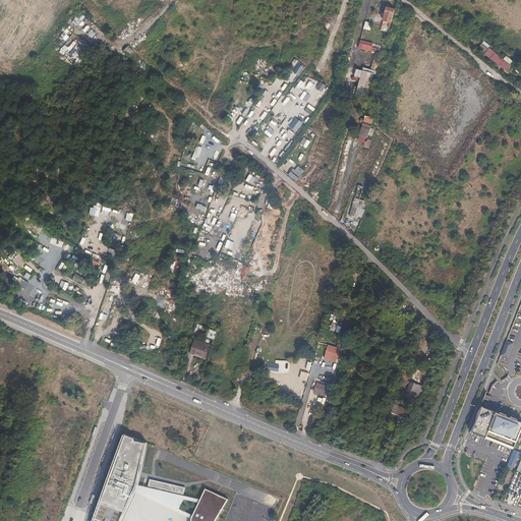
[(382,21),(390,23),(394,10),(386,8),(382,21)]
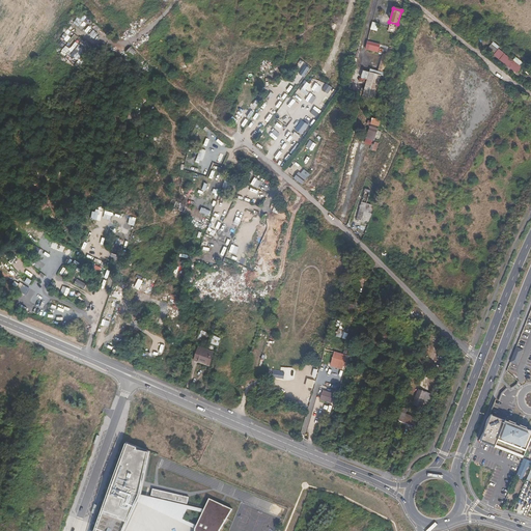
[(83,12),(74,24),(79,27),(87,17),(83,12)]
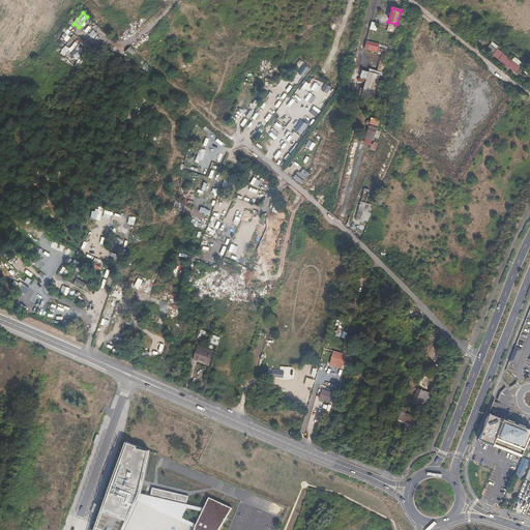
[(370,31),(377,33),(380,24),(373,22),(370,31)]
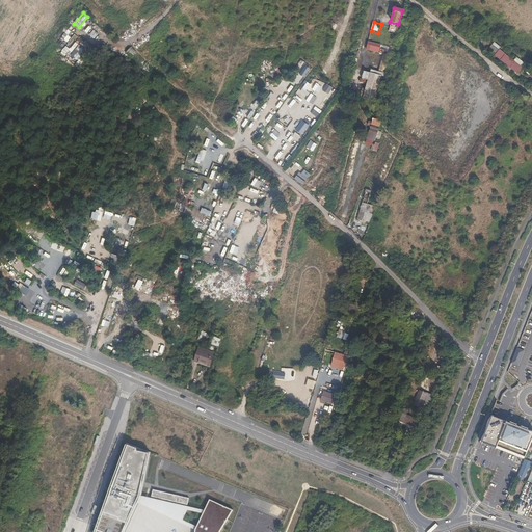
[(95,30),(89,34),(94,38),(99,34),(95,30)]
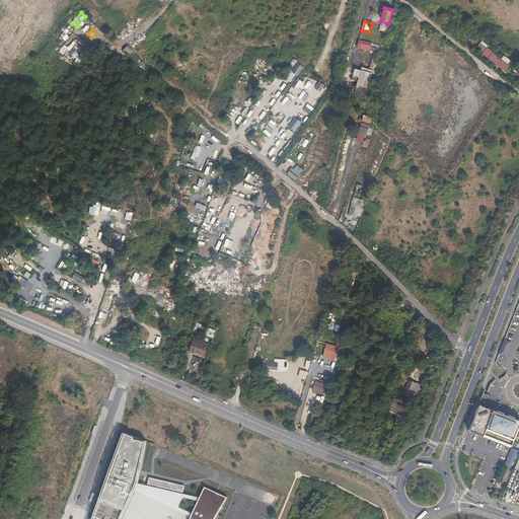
[(64,33),(61,36),(66,42),(69,39),(64,33)]
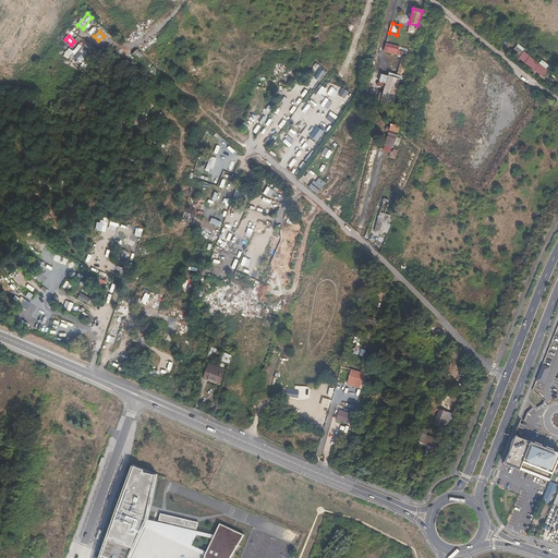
[(84,67),(95,48),(83,40),(80,45),(83,48),(80,55),(77,53),(74,59),(83,64),(82,65),(84,67)]
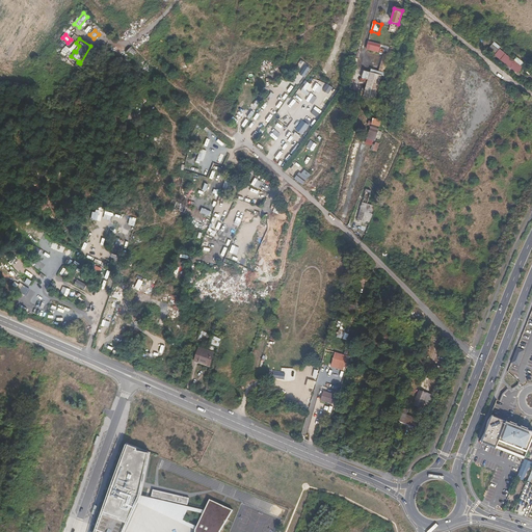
[(65,46),(61,53),(70,57),(77,43),(75,42),(71,49),(65,46)]
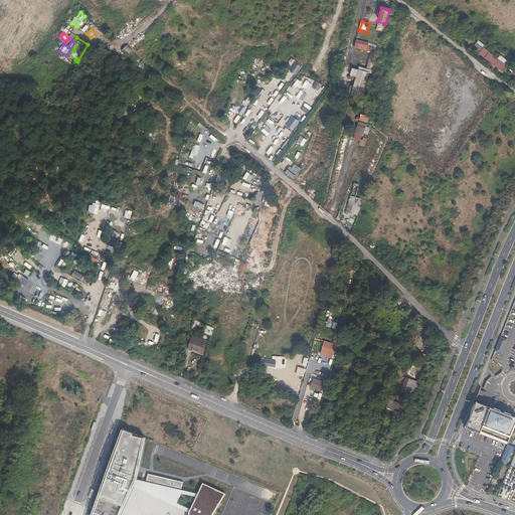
[(356,40),(355,48),(368,51),(370,42),(356,40)]
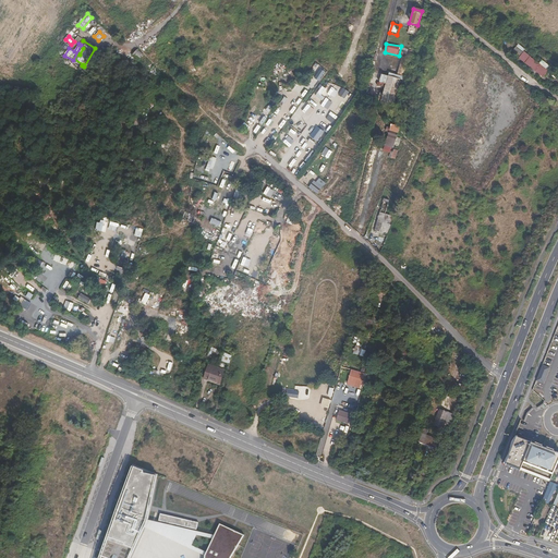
[(520,44),(513,50),(520,56),(525,49),(520,44)]
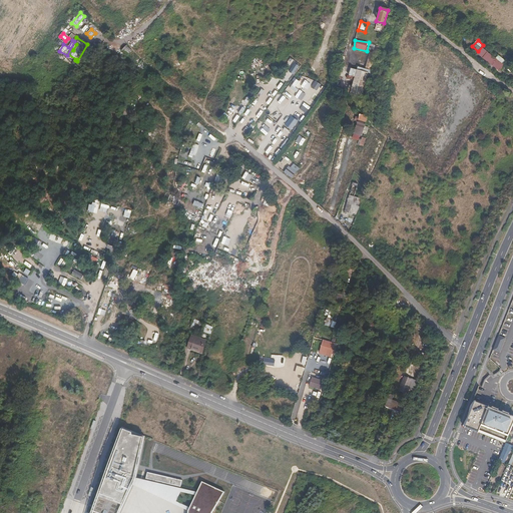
[(126,45),(121,50),(127,55),(131,50),(126,45)]
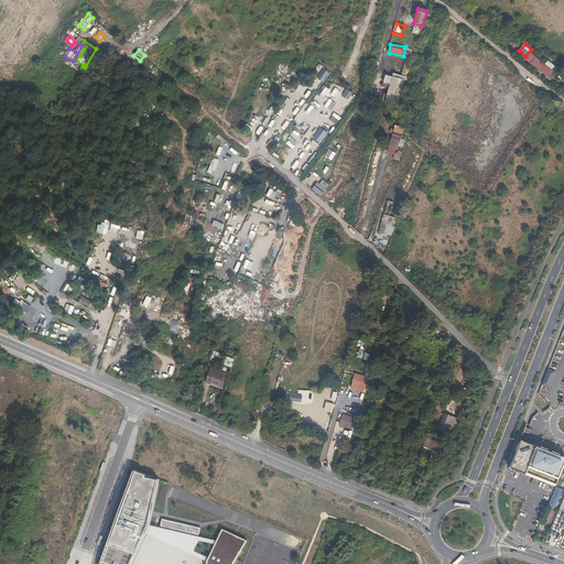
[(537,71),(540,66),(527,56),(523,61),(537,71)]
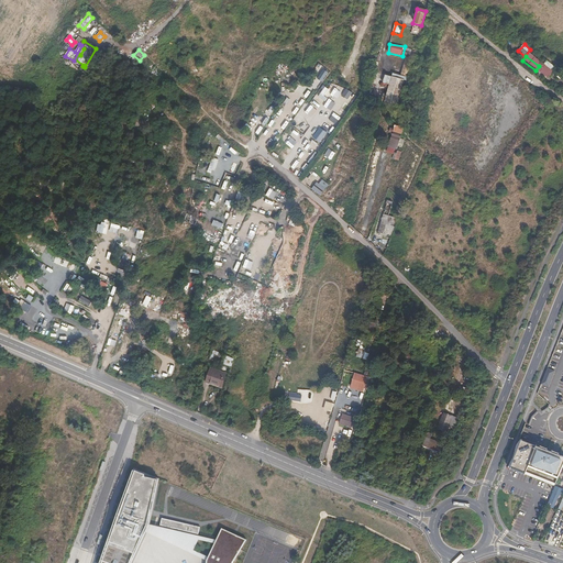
[(545,70),(539,66),(536,70),(541,76),(545,70)]
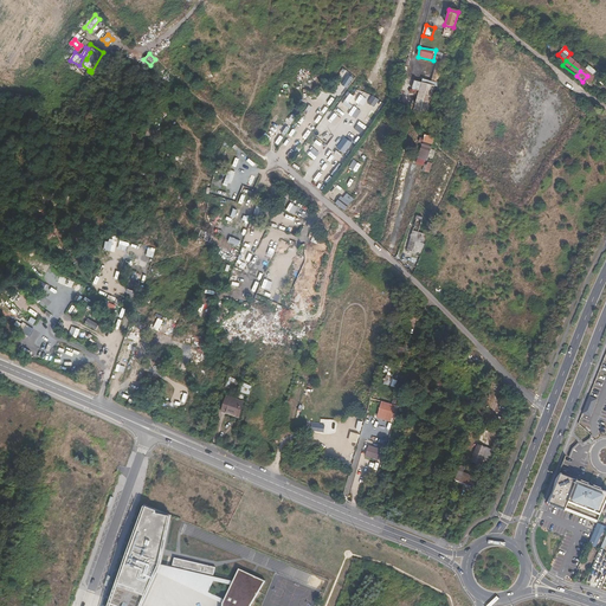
[(434,88),(420,84),(412,115),(426,118),(434,88)]
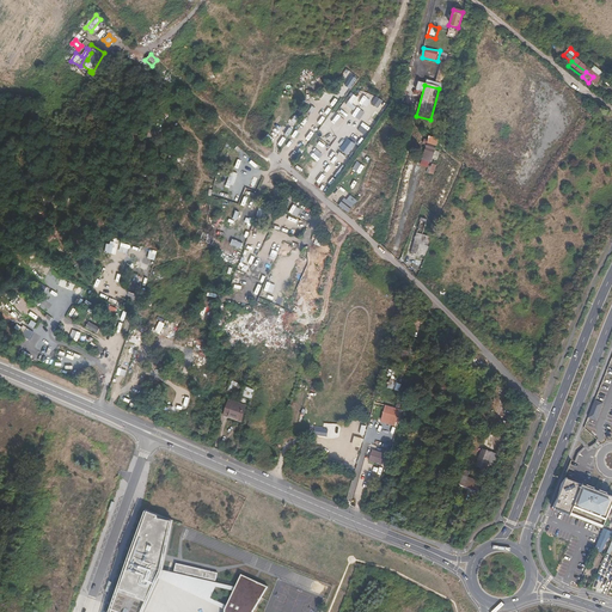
[(344,104),(354,110),(361,99),(352,93),(344,104)]
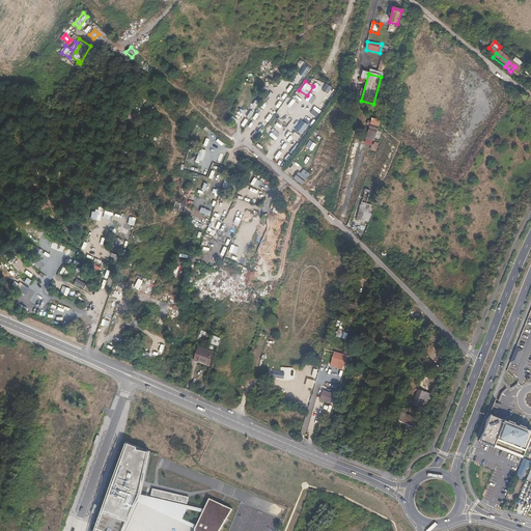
[(330,94),(332,86),(325,84),(323,91),(330,94)]
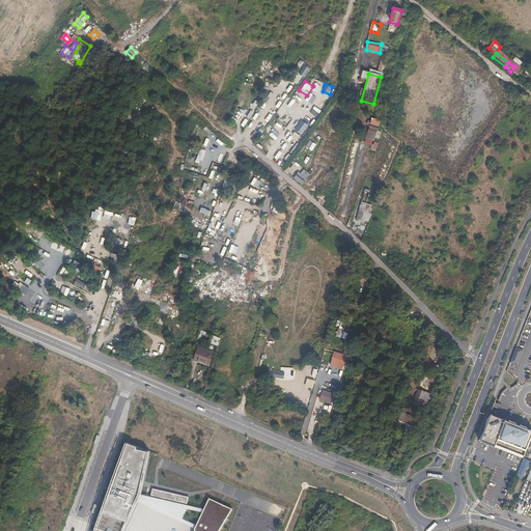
[(326,96),(319,105),(326,110),(332,101),(326,96)]
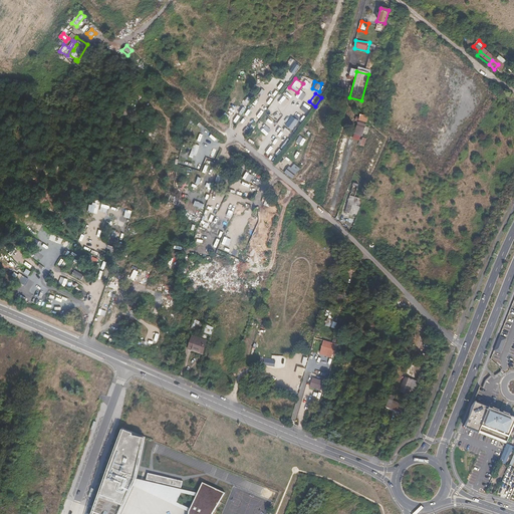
[(239,112),(244,107),(240,103),(235,108),(239,112)]
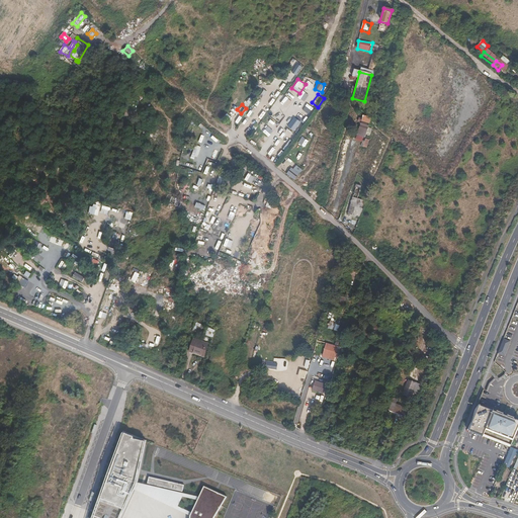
[(272,106),(269,112),(274,115),(277,109),(272,106)]
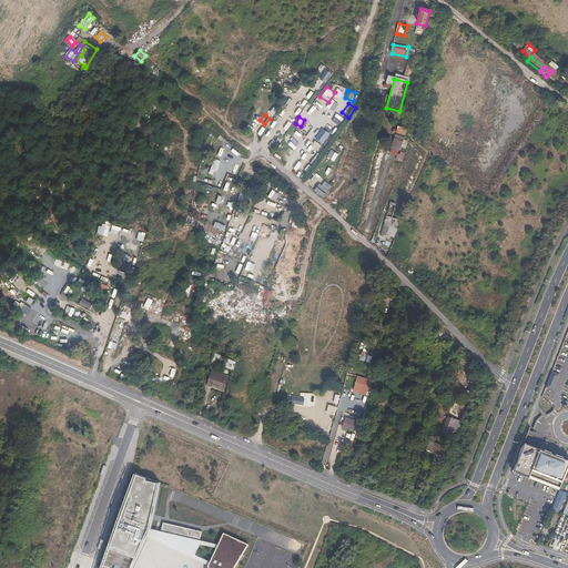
[(274,134),(279,131),(273,125),(270,128),(274,134)]
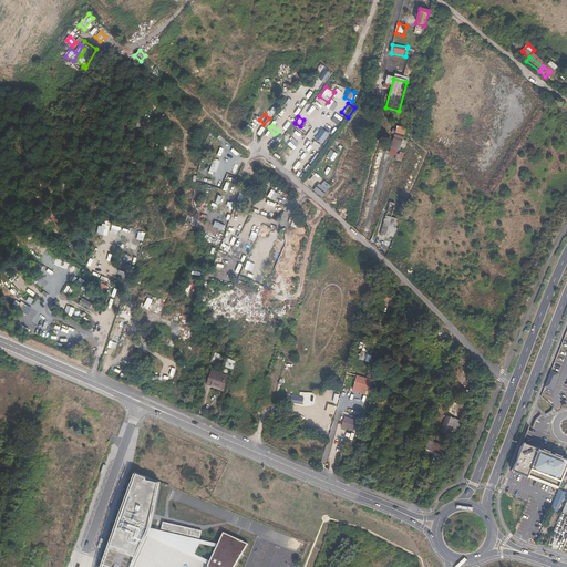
[(322,144),(330,134),(322,129),(315,138),(322,144)]
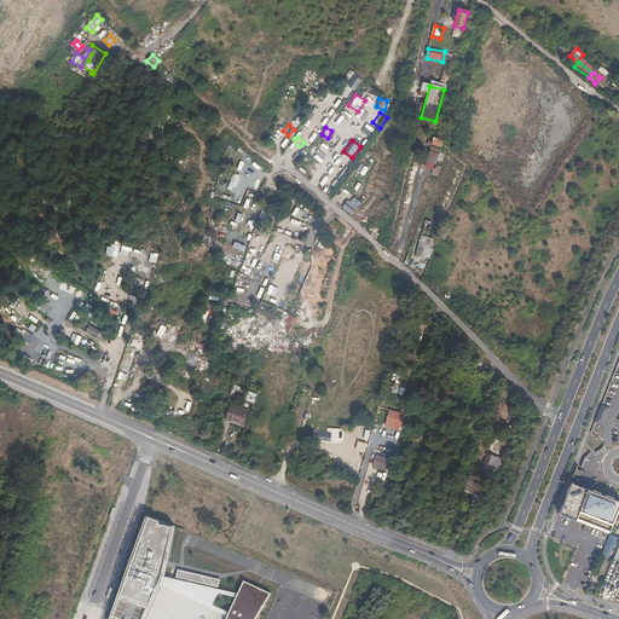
[(439,157),(443,142),(434,140),(432,149),(433,149),(432,156),(439,157)]
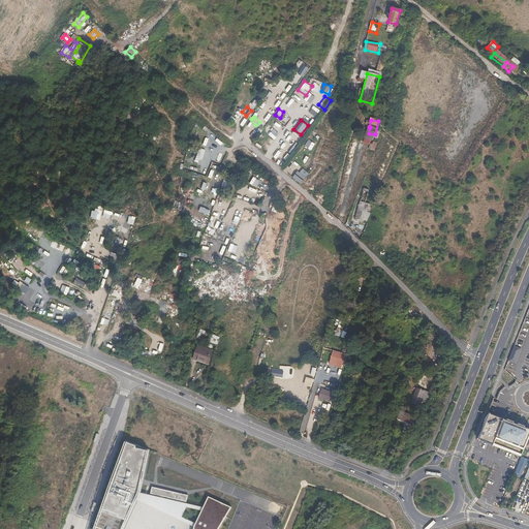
[(269,125),(266,128),(271,132),(269,134),(275,139),(280,133),(269,125)]
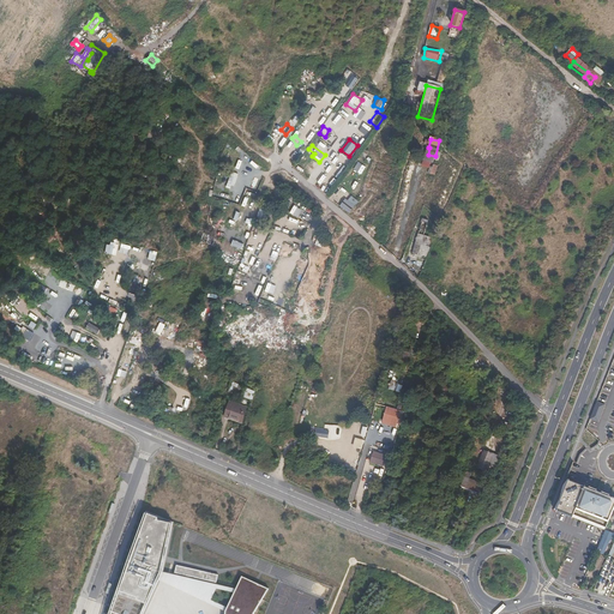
[(295,152),(292,158),(298,162),(301,155),(295,152)]
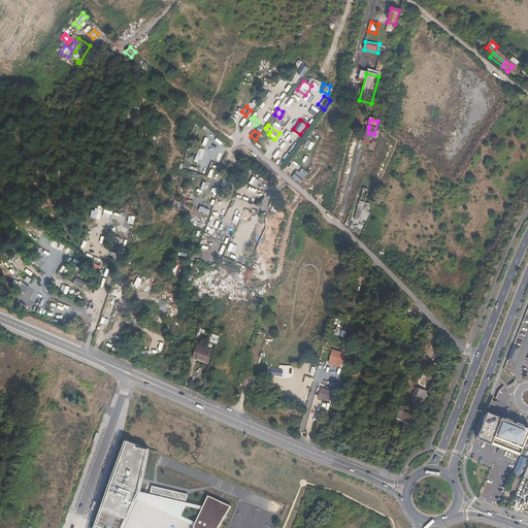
[(310,137),(306,143),(312,147),(317,141),(310,137)]
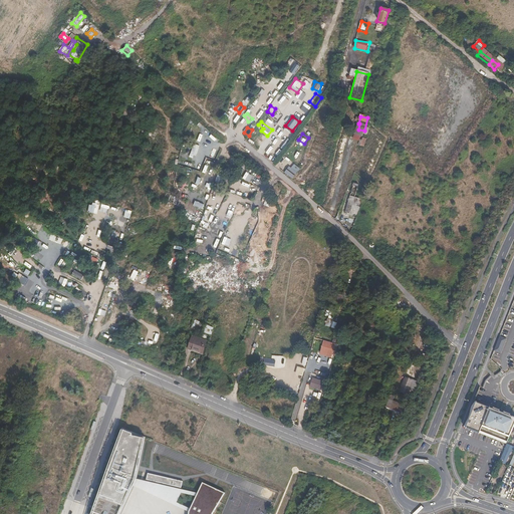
[(361,152),(366,139),(362,137),(357,151),(361,152)]
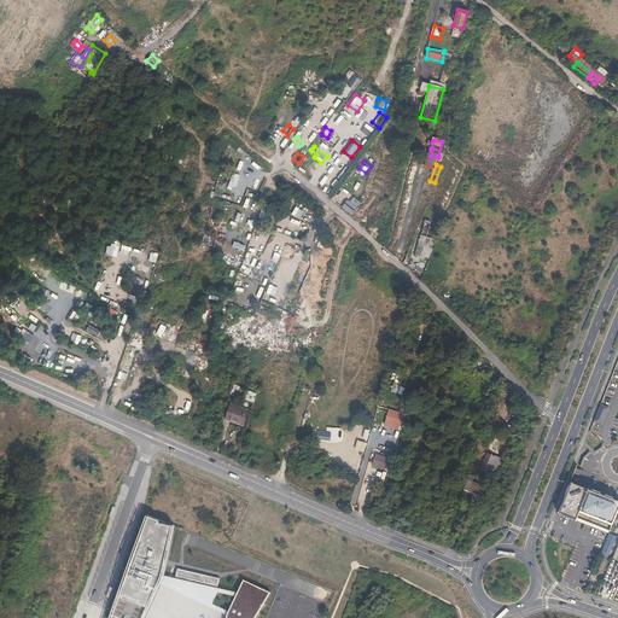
[(233,173),(228,190),(235,191),(240,175),(233,173)]
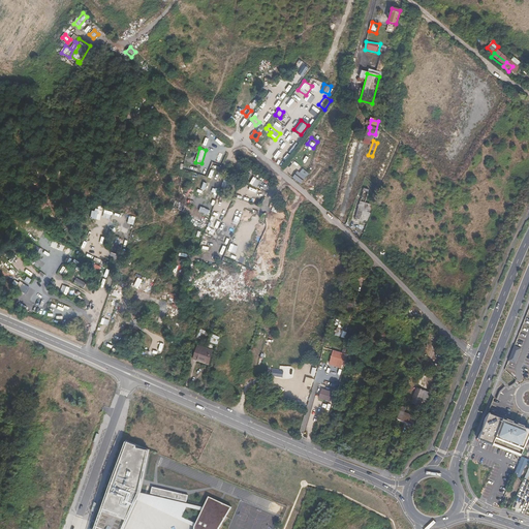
[(223,162),(226,155),(219,153),(217,160),(223,162)]
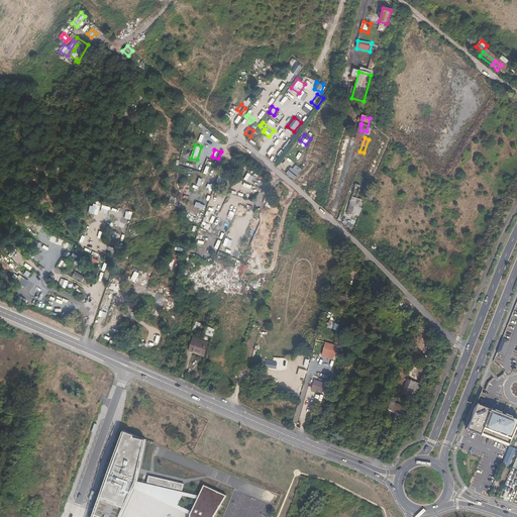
[(289,157),(284,163),(289,168),(294,162),(289,157)]
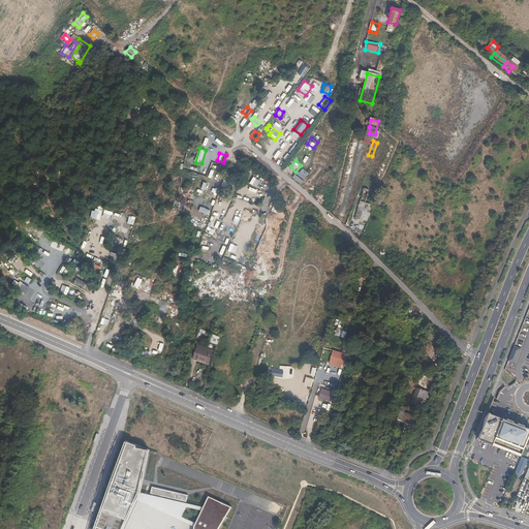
[(299,170),(293,178),(302,184),(307,177),(299,170)]
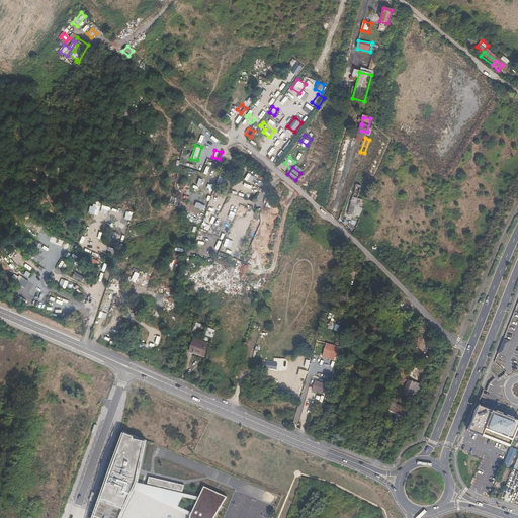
[(194,185),(193,188),(198,190),(202,179),(200,179),(197,186),(194,185)]
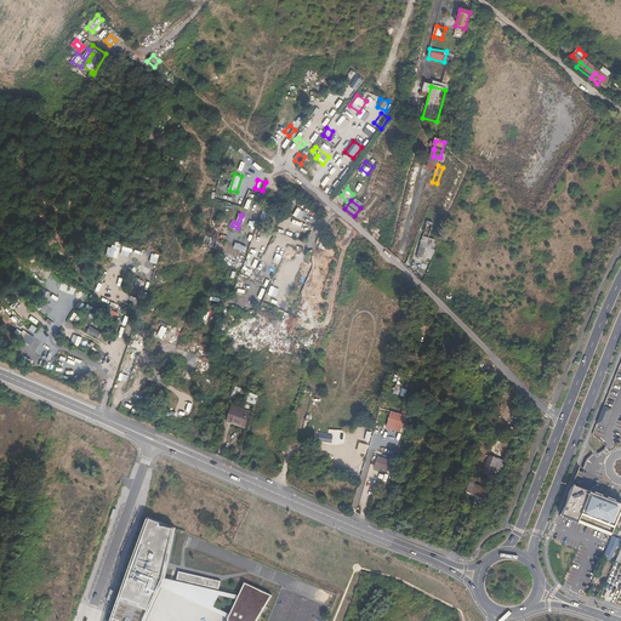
[(428,238),(423,237),(419,254),(416,254),(416,257),(422,258),(428,238)]
